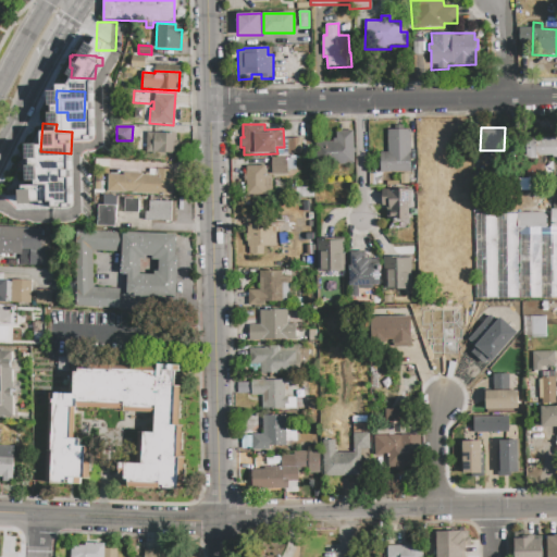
[(410,130),(411,173),(381,173),(380,152),(387,152),(387,131),(410,130)]
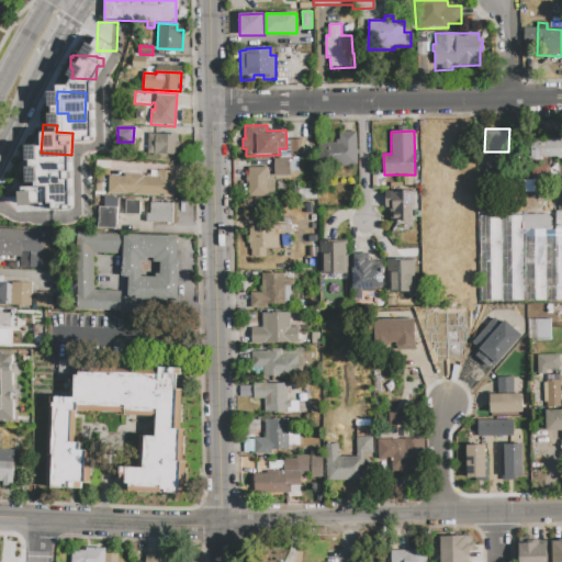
[(357,133),(358,167),(317,167),(316,144),(336,143),(336,141),(339,141),(339,133),(357,133)]
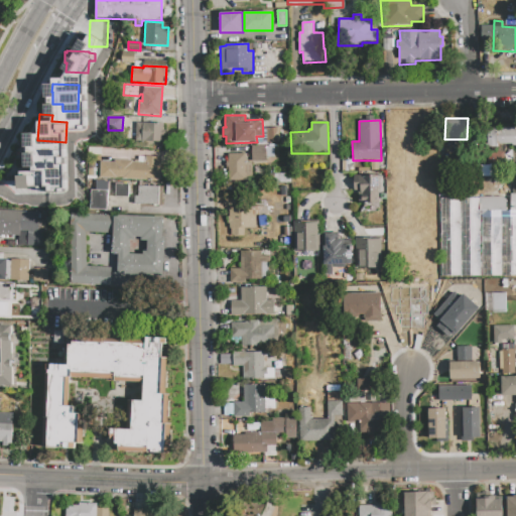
[(136,123),(165,124),(165,142),(136,141),(136,123)]
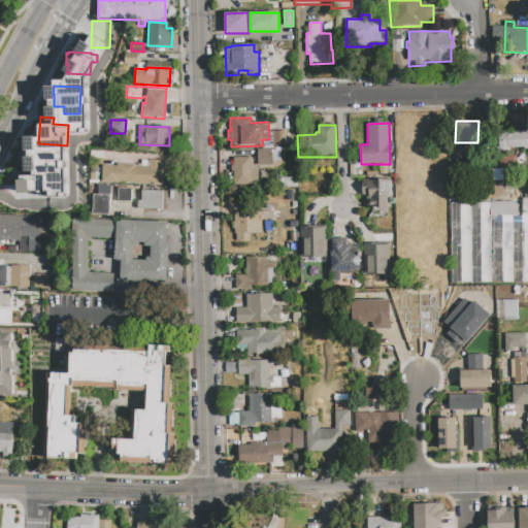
[(527,130),(527,151),(524,151),(524,147),(510,147),(510,151),(501,151),(501,130),(527,130)]
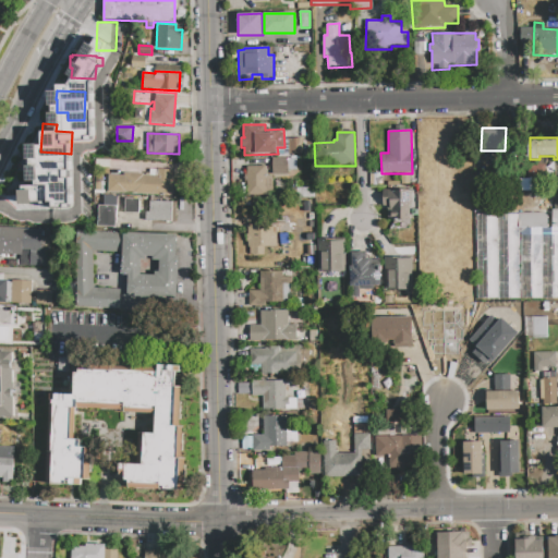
[(99,143),(124,144),(123,160),(98,159),(99,143)]
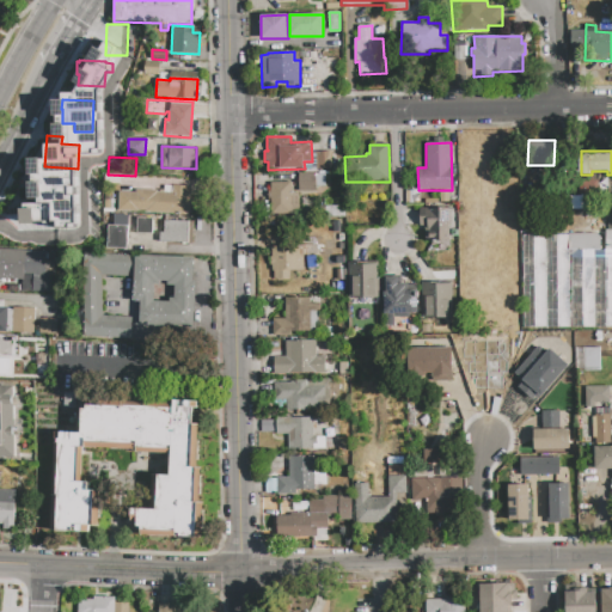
[(299,173),(316,172),(316,190),(299,191),(299,173)]
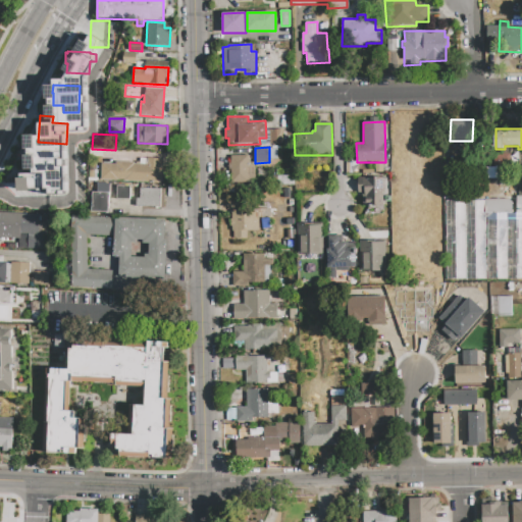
[(19,177),(20,157),(24,157),(28,157),(28,150),(38,151),(41,152),(42,150),(57,151),(56,178),(19,177)]
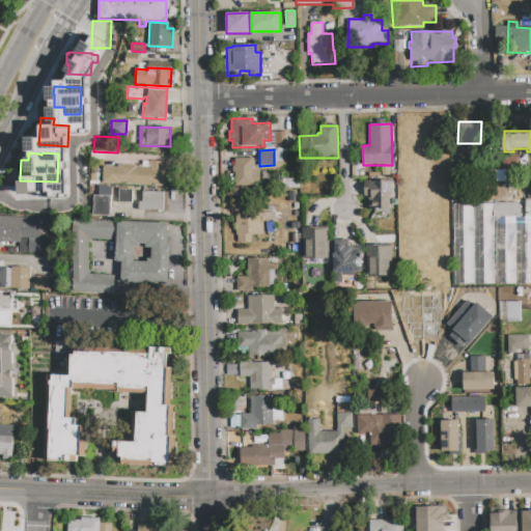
[(234,159),(254,159),(254,167),(259,167),(259,185),(235,185),(234,159)]
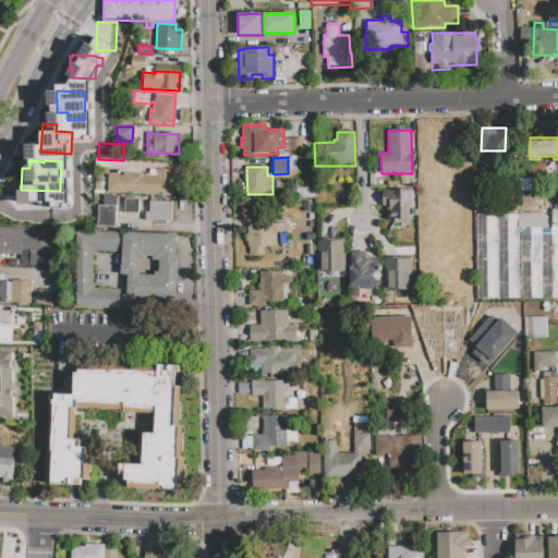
[(106,192),(107,174),(124,176),(124,172),(144,173),(144,174),(149,176),(150,169),(177,170),(174,196),(106,192)]
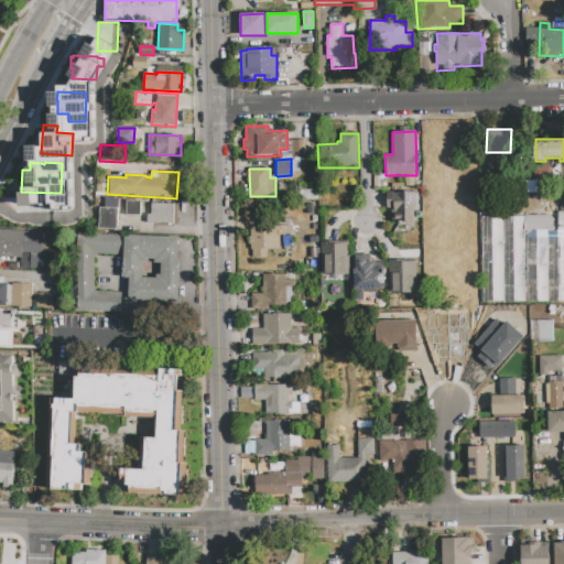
[(318,201),(306,201),(294,201),(294,190),(318,190),(318,201)]
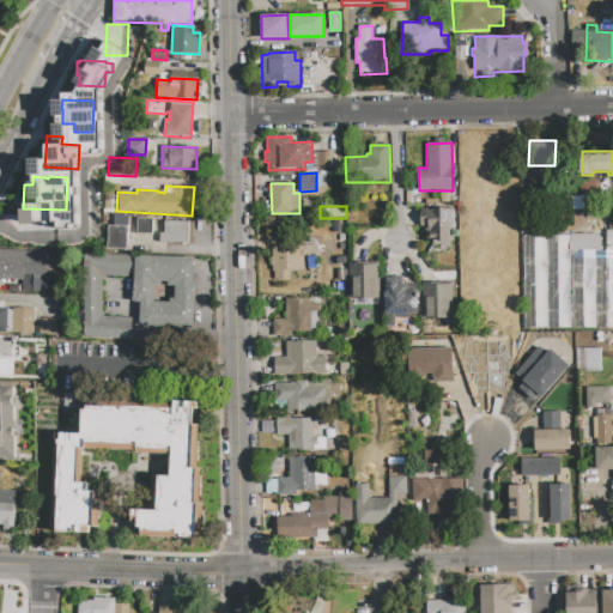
[(450,208),(450,241),(441,242),(441,243),(431,243),(431,242),(425,242),(425,226),(420,226),(420,208),(450,208)]
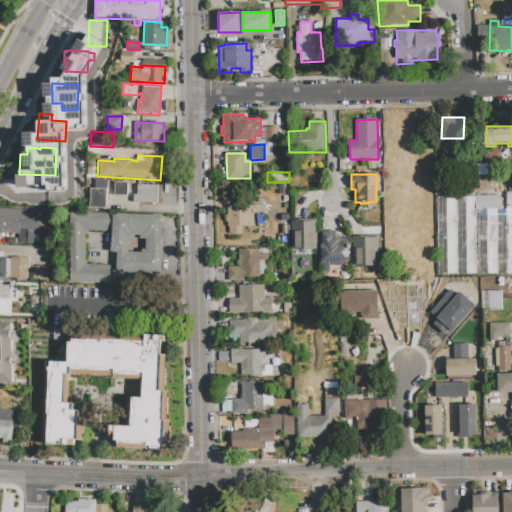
[(67,178),(82,179),(80,206),(65,206),(67,178)]
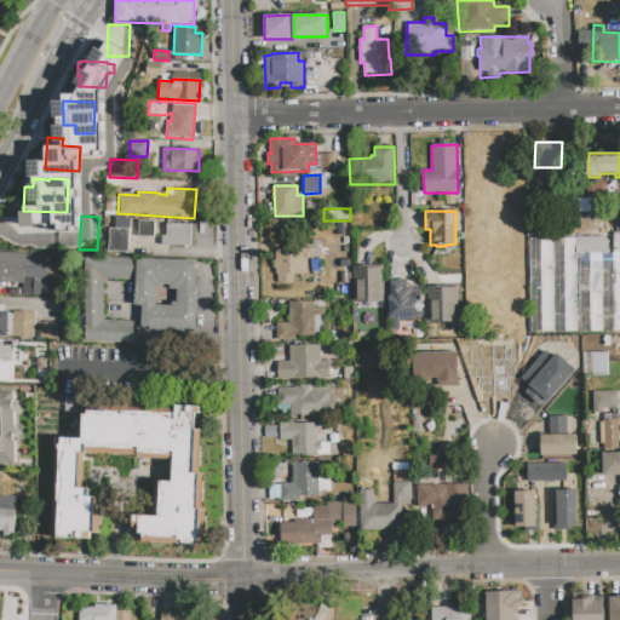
[(10,217),(41,218),(40,237),(42,237),(42,250),(16,248),(16,235),(10,235),(10,217)]
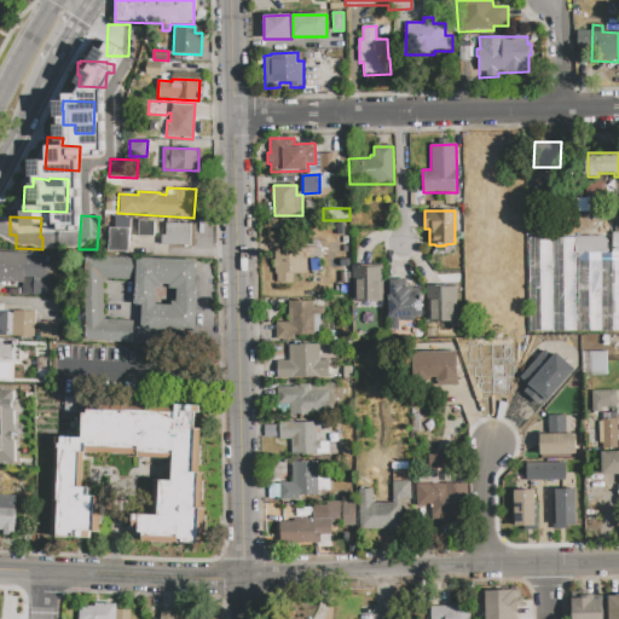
[(139,220),(155,221),(155,237),(138,237),(139,220)]
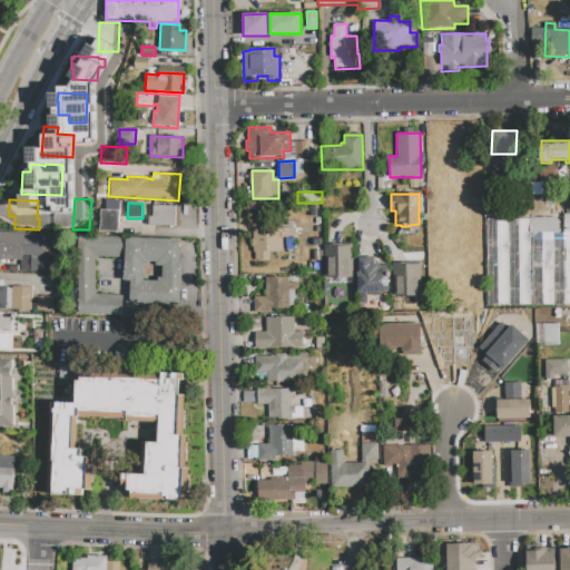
[(176,207),(176,228),(168,227),(149,226),(149,217),(153,217),(154,206),(176,207)]
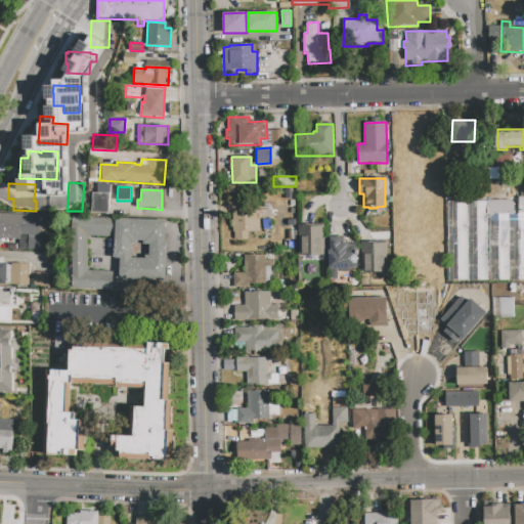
[(92,192),(110,193),(108,214),(91,213),(92,192)]
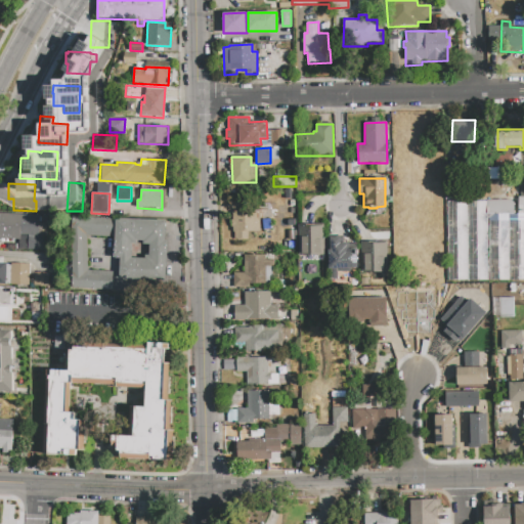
[(446,280),(523,279),(523,197),(516,197),(516,200),(446,201),(446,280)]
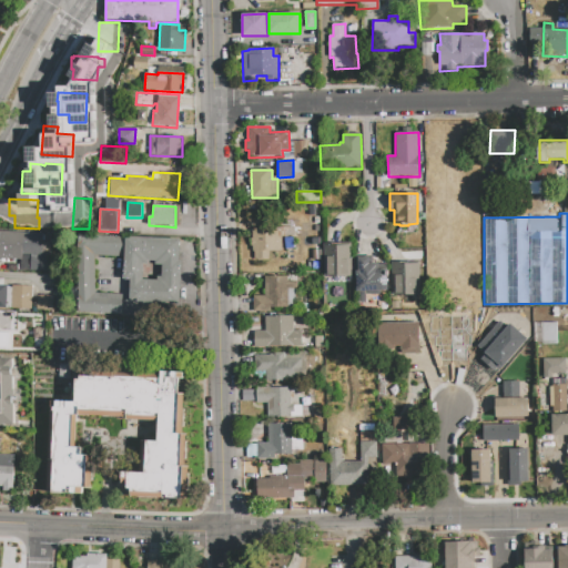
[(252,230),(260,230),(260,232),(282,232),(282,252),(269,252),(269,261),(253,261),(252,230)]
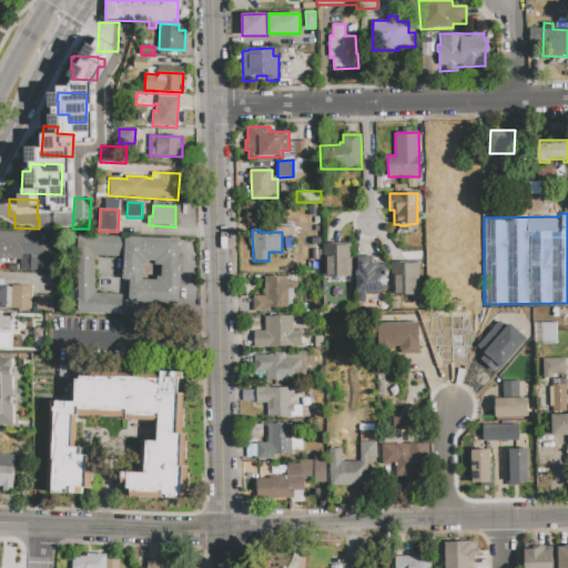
[(0,231),(42,233),(42,250),(52,250),(51,271),(30,271),(30,254),(21,254),(21,261),(0,259),(0,231)]
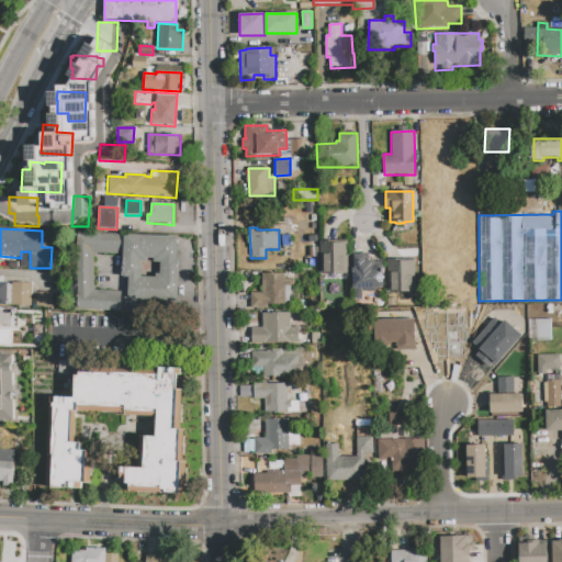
[(77,311),(77,234),(122,234),(122,254),(93,254),(93,290),(121,291),(121,312),(77,311)]
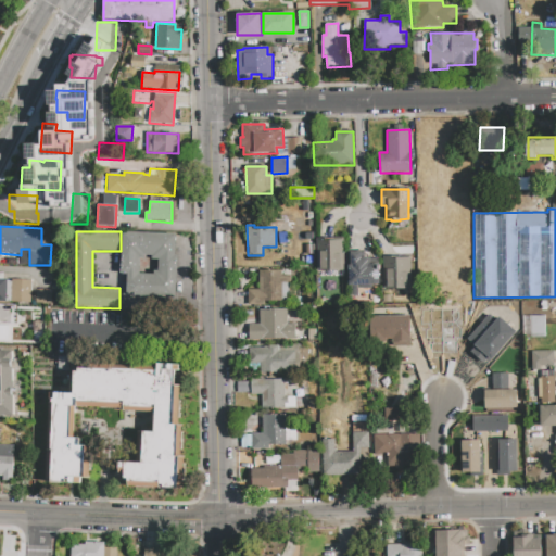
[(123,231),(176,234),(175,255),(177,255),(176,299),(126,297),(127,275),(122,274),(123,231)]
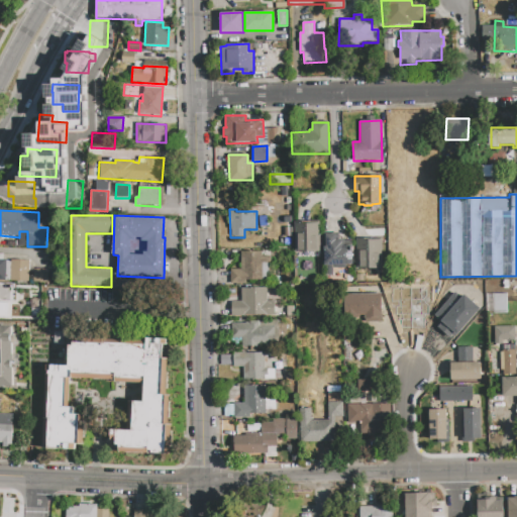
[(319,223),(320,251),(295,252),(294,222),(303,221),(303,223),(319,223)]
